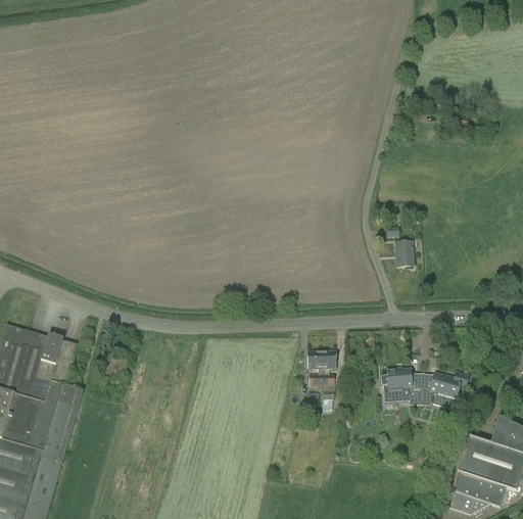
[(386,236),(399,235),(398,226),(386,226),(386,236)]
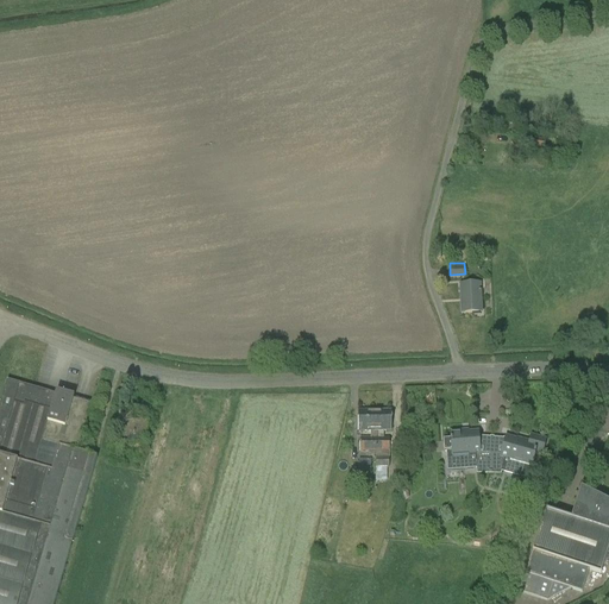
[(464,308),(460,308),(460,309),(481,308),(479,280),(459,281),(460,293),(464,293),(464,308)]
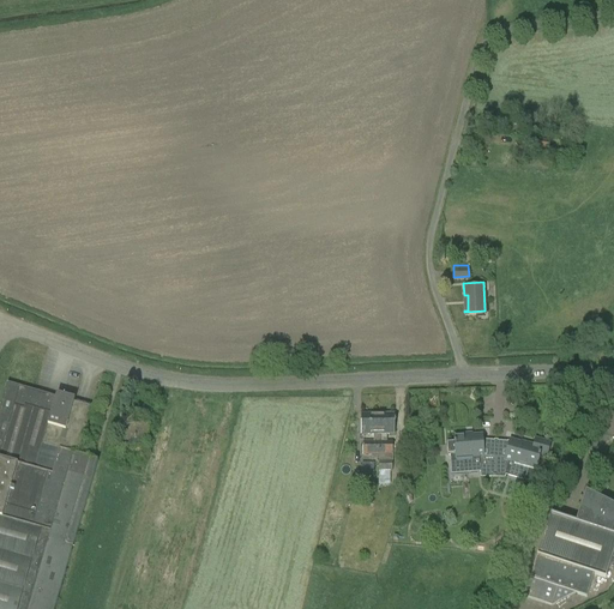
[(0,608),(53,608),(98,457),(78,451),(91,404),(7,379),(0,405),(0,608)]
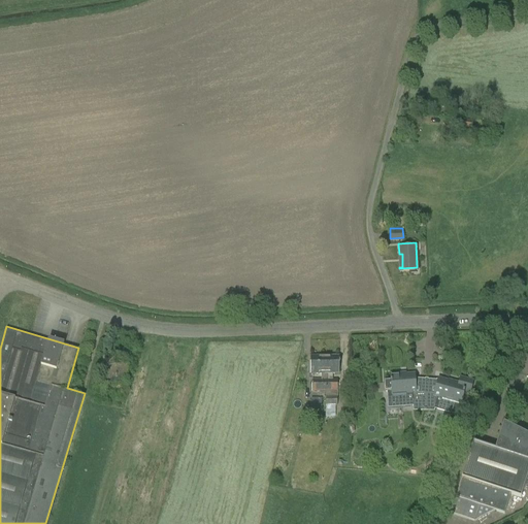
[(325,388),(325,353),(310,354),(311,371),(315,370),(315,378),(312,378),(312,388),(324,388),(325,388)]
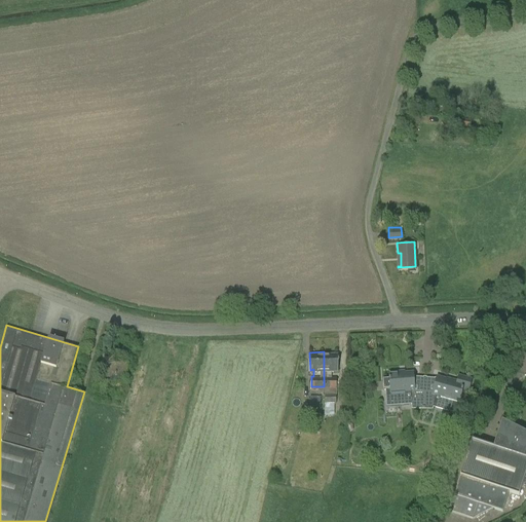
[(324,386),(323,386),(322,396),(324,396),(325,412),(334,412),(334,401),(336,401),(336,375),(327,375),(327,369),(337,369),(337,351),(324,351),(324,386)]
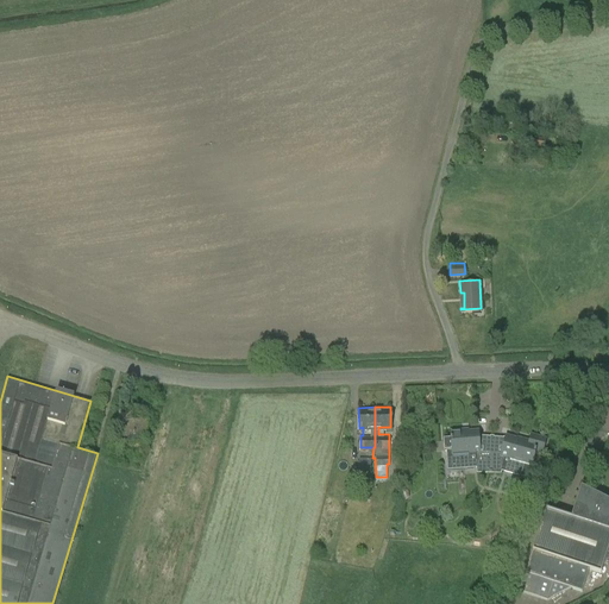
[(131,447),(132,442),(135,436),(143,439),(149,417),(131,413),(129,421),(121,420),(117,438),(126,440),(125,445),(131,447)]
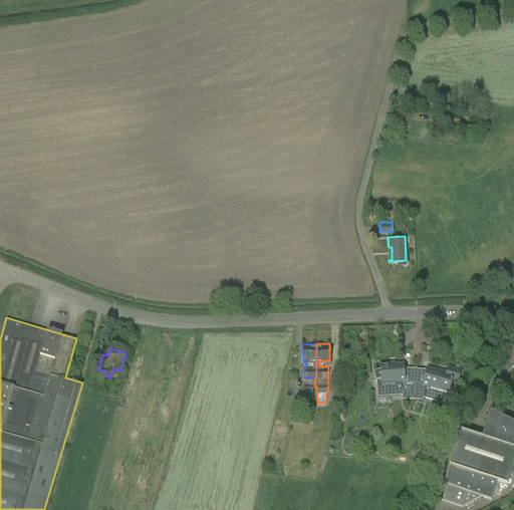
[(402,396),(414,397),(415,380),(405,380),(404,361),(391,362),(391,360),(380,361),(381,368),(374,368),(374,378),(375,378),(381,378),(381,381),(401,380),(402,396)]
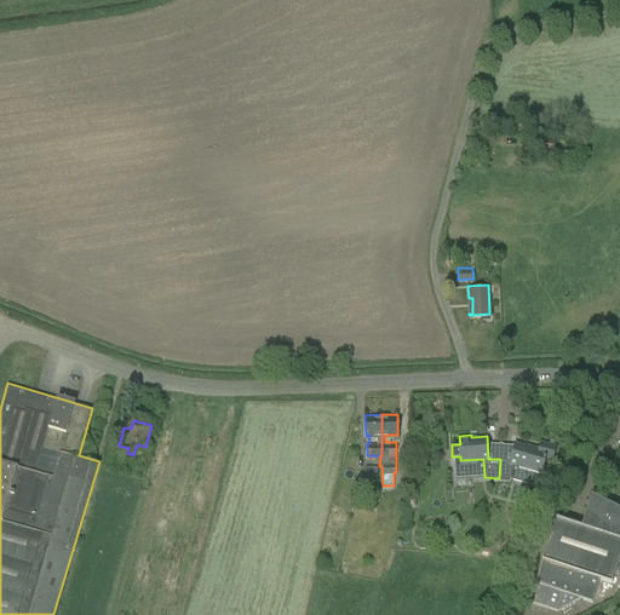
[(535,448),(515,442),(510,459),(500,459),(499,478),(510,478),(514,463),(541,470),(544,459),(545,459),(546,457),(550,458),(550,457),(551,455),(554,446),(552,444),(554,443),(544,441),(544,442),(541,443),(540,442),(539,447),(535,446),(535,448)]
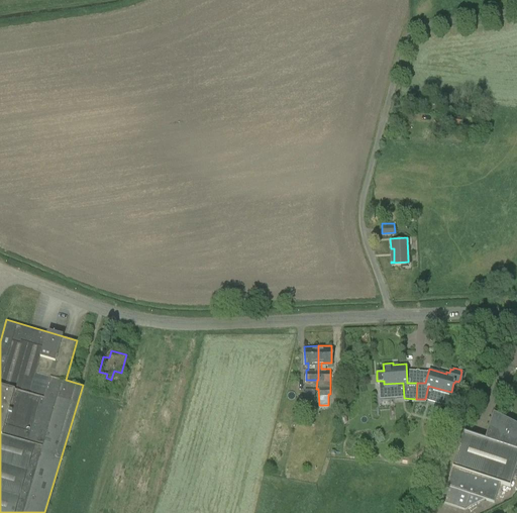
[(315,387),(305,386),(304,397),(315,397),(315,387)]
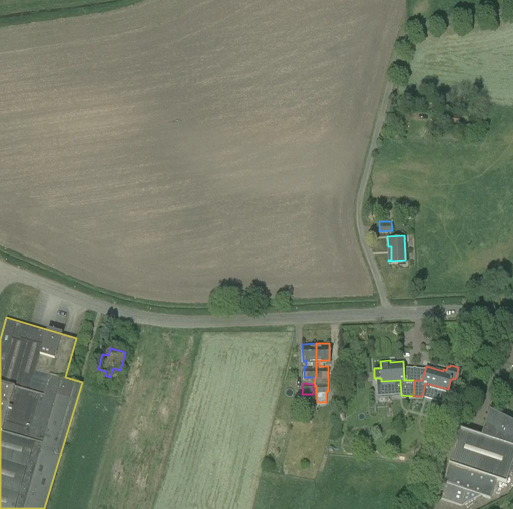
[(442,480),(437,495),(461,503),(481,492),(490,495),(496,476),(505,479),(512,458),(512,419),(489,408),(481,433),(460,426),(442,480)]
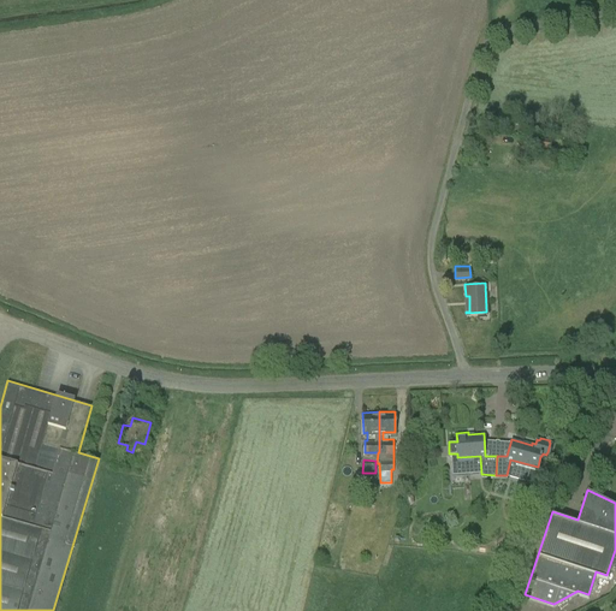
All buildings are outlined.
